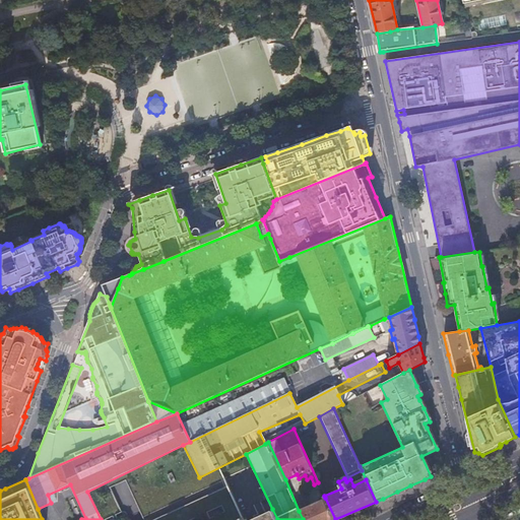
[(243,519),(224,479),(140,518),(140,519),(243,519)]
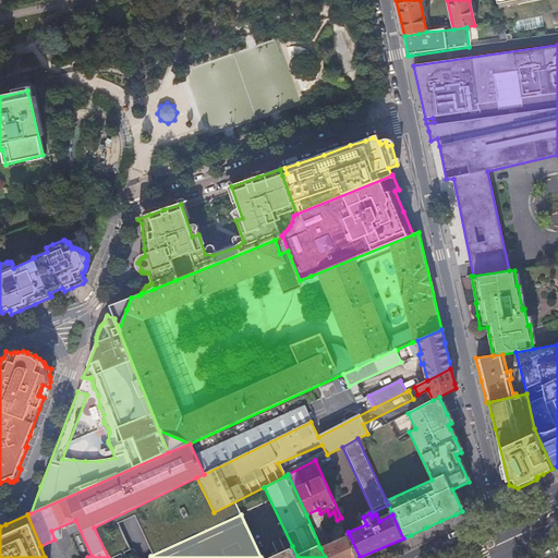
[(326,524),(320,526),(326,538),(331,537),(326,524)]
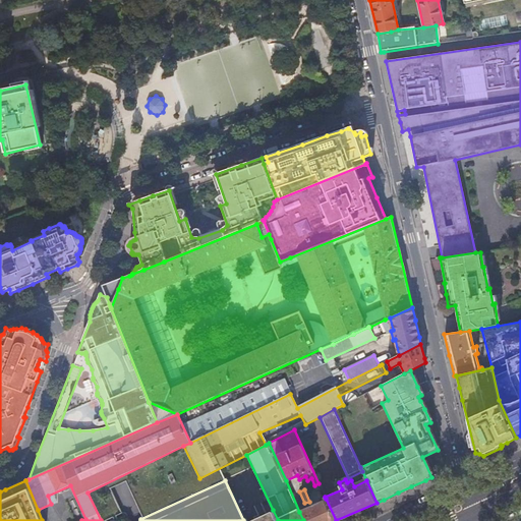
[(303,520),(336,520),(326,499),(299,512),(303,520)]
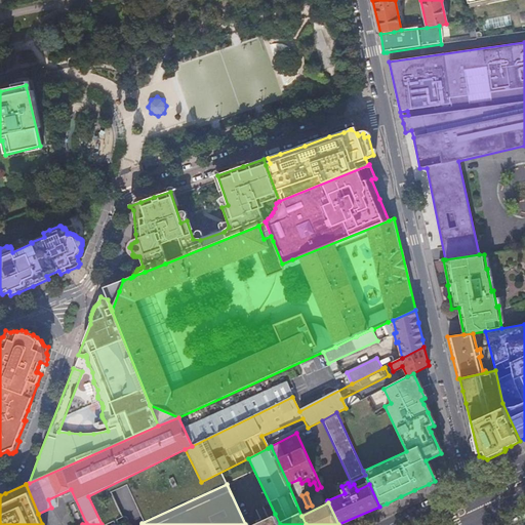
[(280,524),(275,514),(249,524),(280,524)]
